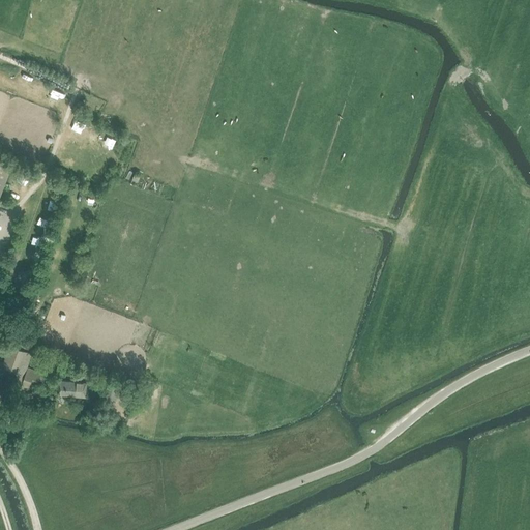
[(0,194),(11,164),(0,158),(0,194)]
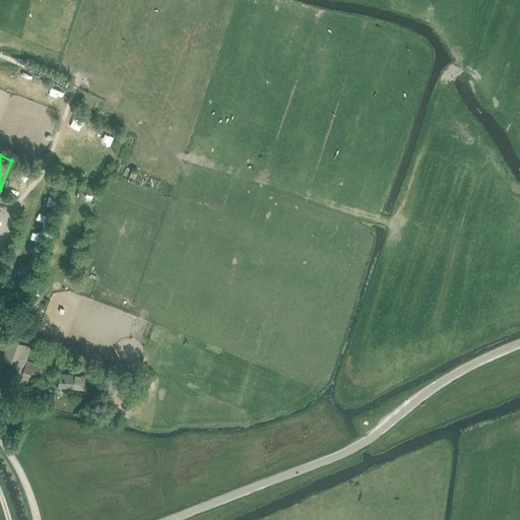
[(14,340),(27,345),(33,334),(27,332),(26,334),(18,331),(14,340)]
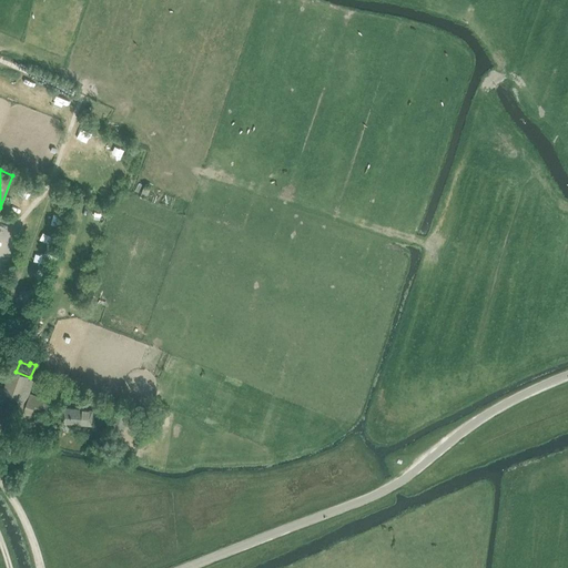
[(21,407),(24,408),(22,412),(30,415),(32,411),(43,415),(49,399),(30,393),(34,379),(9,369),(1,392),(11,395),(7,406),(20,412),(21,407)]
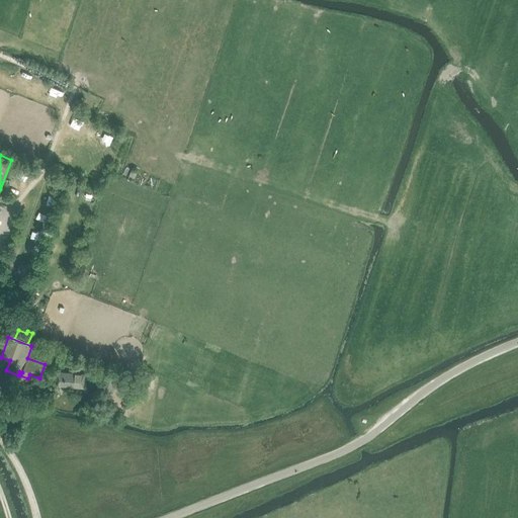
[(31,348),(29,354),(45,359),(47,353),(31,348)]
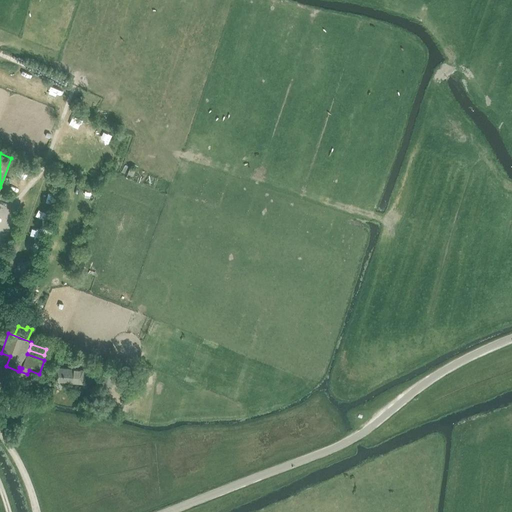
[(66,383),(76,384),(82,384),(84,370),(80,370),(80,369),(74,368),(74,370),(57,368),(56,380),(66,381),(66,383)]
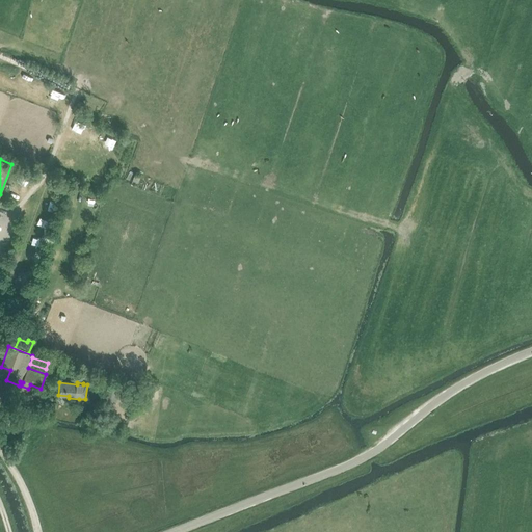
[(108,383),(104,399),(116,402),(121,387),(108,383)]
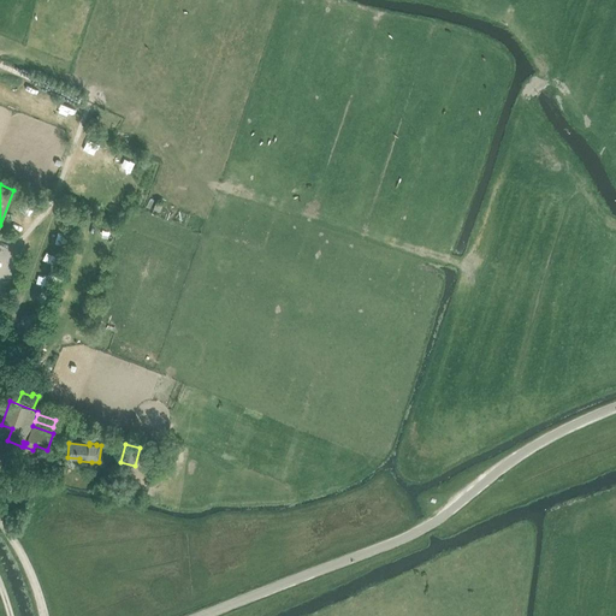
All buildings are outlined.
